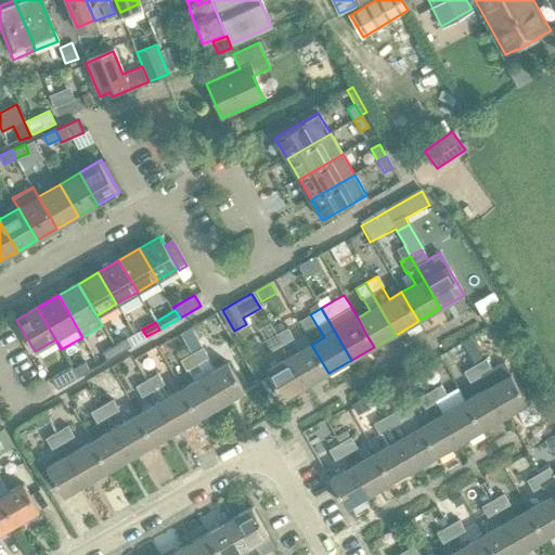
[(281,322),(272,327),(276,335),(285,330),(281,322)]
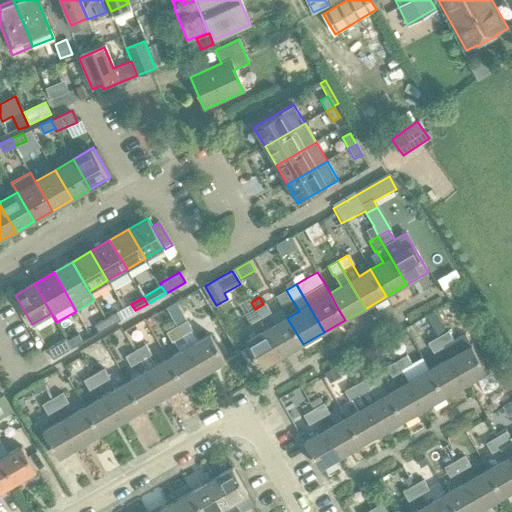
[(255,309),(254,309),(260,319),(271,313),(265,303),(263,304),(255,309)]
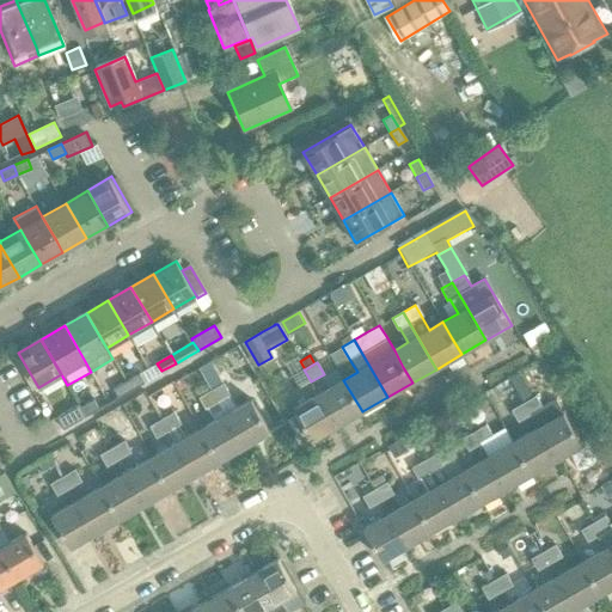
[(304,369),(293,377),(299,387),(311,381),(304,369)]
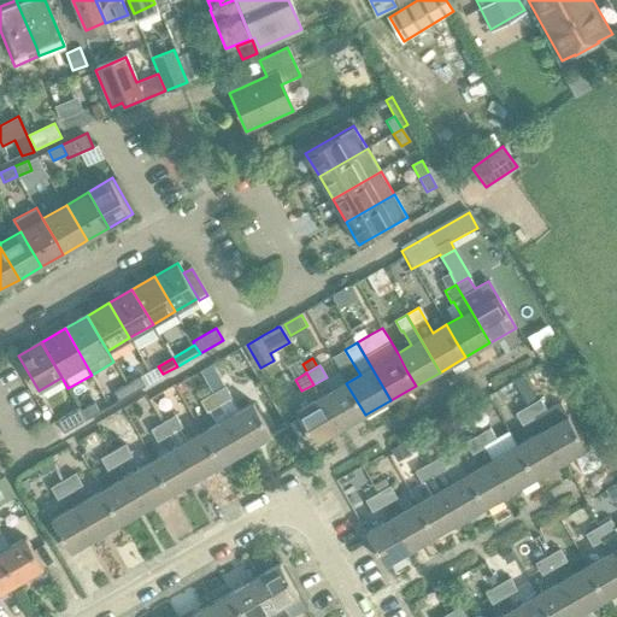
[(127,385),(131,393),(145,385),(140,377),(127,385)]
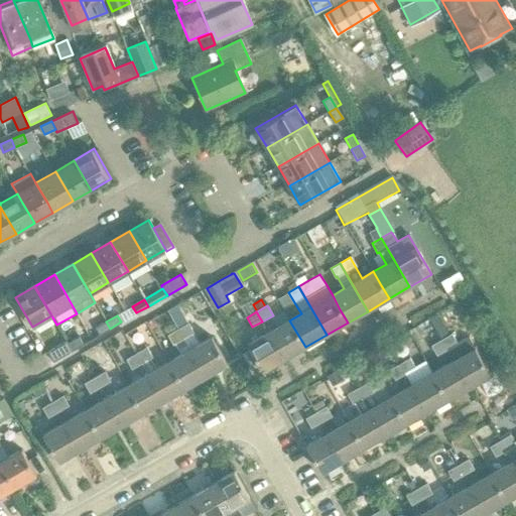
[(269,333),(268,333),(284,360),(284,359),(305,347),(297,334),(289,320),(269,333)]
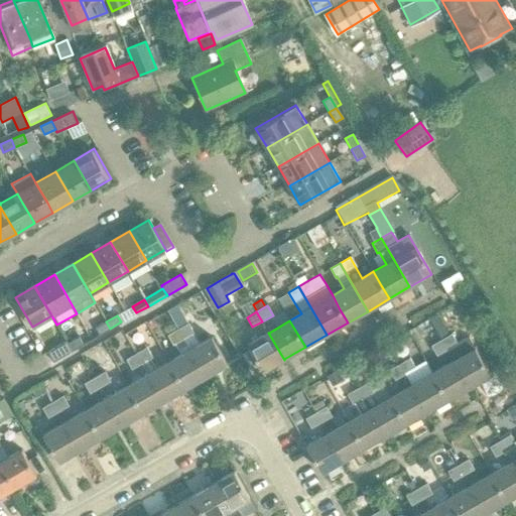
[(99,335),(110,329),(106,321),(96,328),(99,335)]
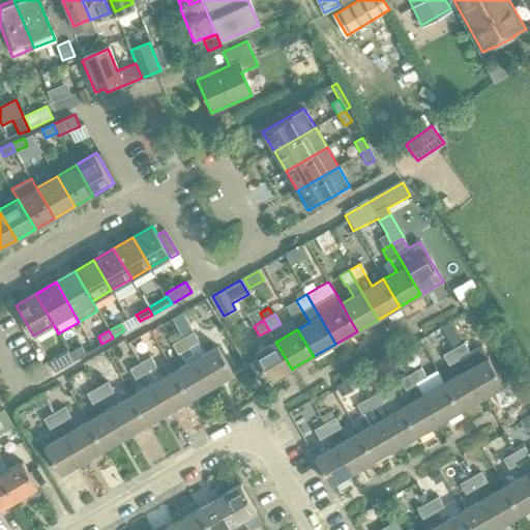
[(184,336),(182,337),(210,386),(232,373),(216,347),(204,354),(192,332),(190,333),(184,336)]
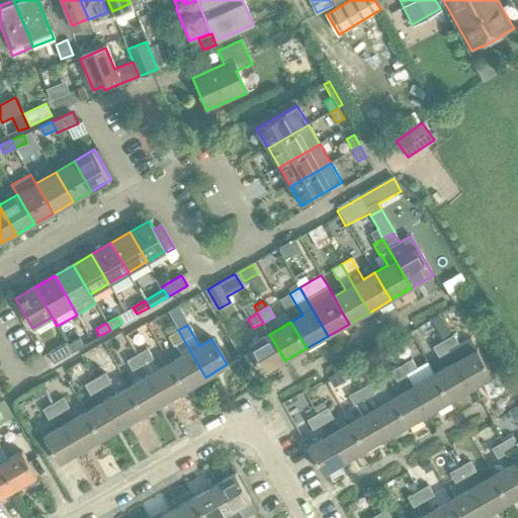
[(178,330),(168,336),(174,346),(177,344),(183,355),(170,363),(185,389),(205,377),(178,330)]
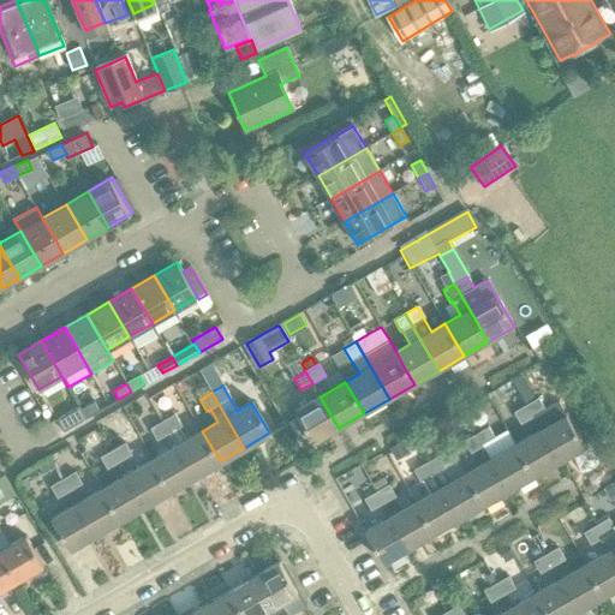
[(298,417),(291,422),(300,437),(308,433),(314,443),(339,429),(320,396),(294,411),(298,417)]
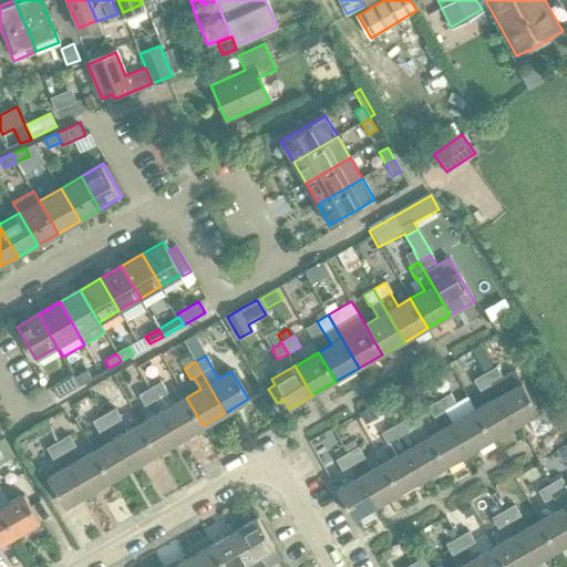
[(492,384),(503,378),(496,367),(485,373),(492,384)]
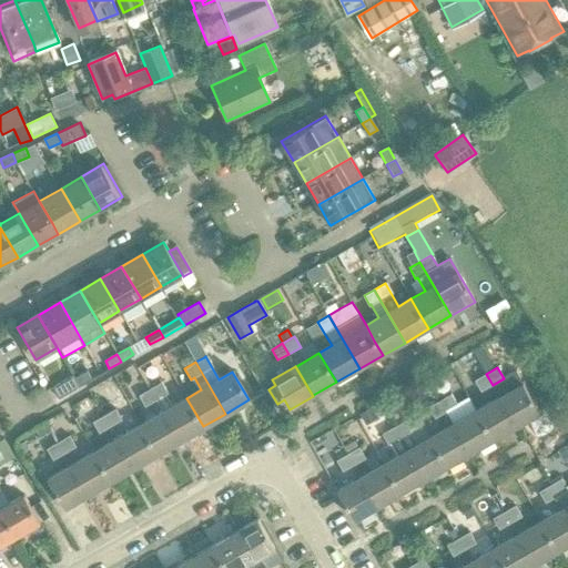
[(74,378),(79,385),(91,378),(87,371),(74,378)]
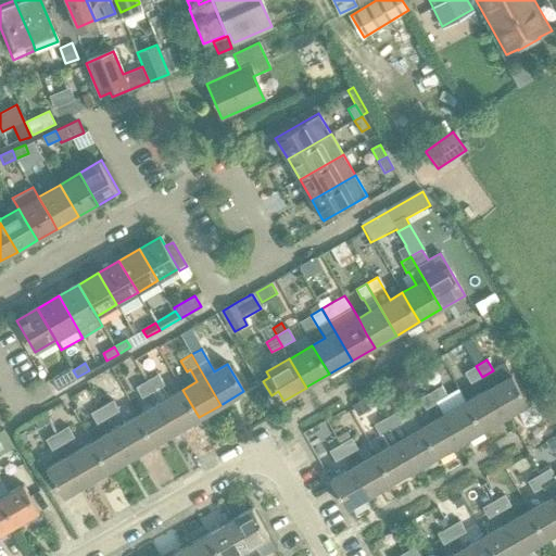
[(470,383),(482,377),(476,366),(465,373),(470,383)]
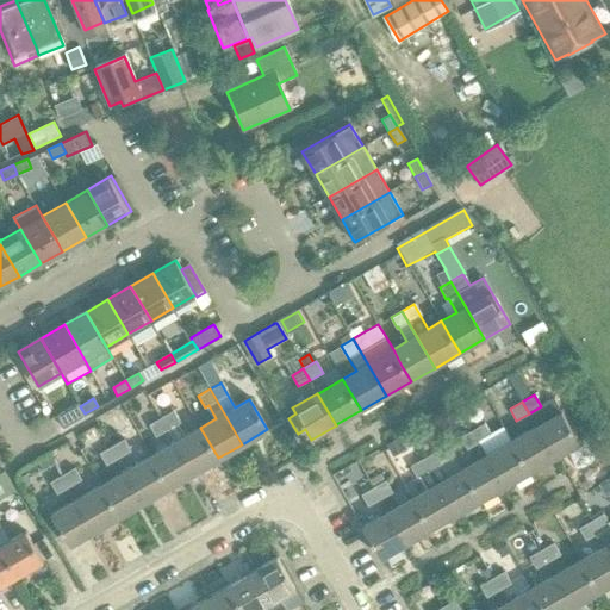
[(79,403),(56,416),(63,427),(85,414),(80,406),(79,403)]
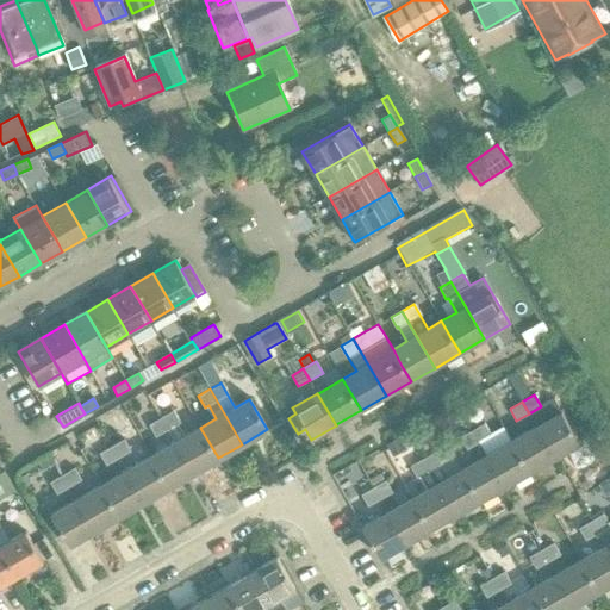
[(173,410),(161,417),(168,429),(175,442),(193,472),(218,458),(200,428),(187,435),(185,436),(179,424),(180,423),(173,410)]
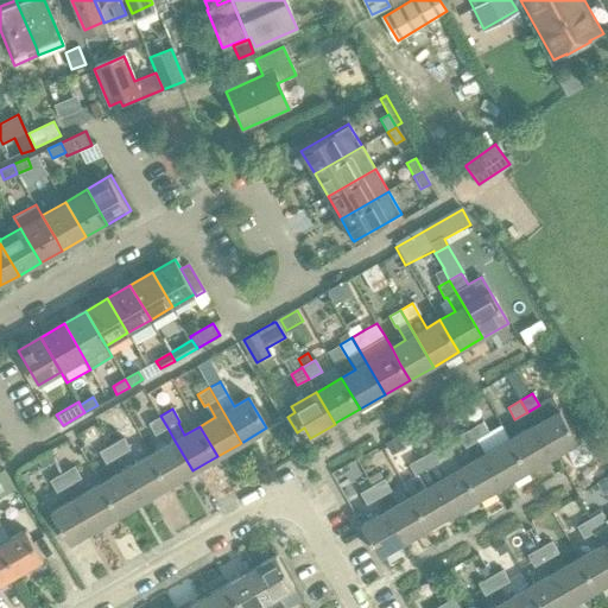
[(558,411),(534,425),(543,439),(552,455),(576,441),(558,411)]
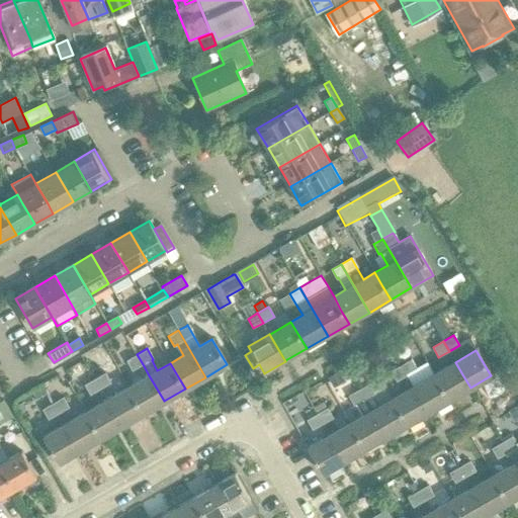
[(137,354),(126,360),(133,370),(143,364),(137,354)]
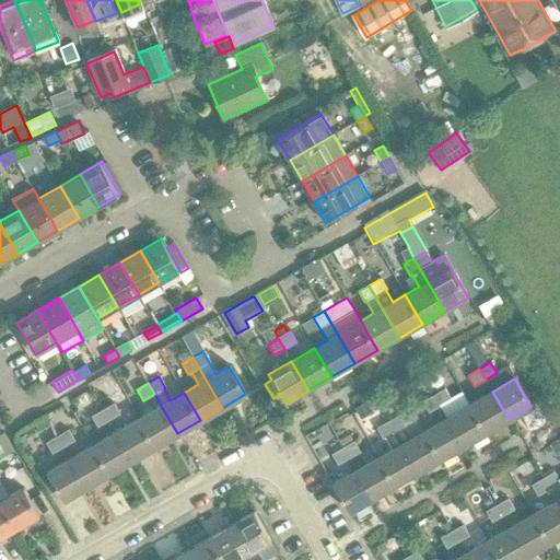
[(439,406),(451,399),(444,387),(432,394),(439,406)]
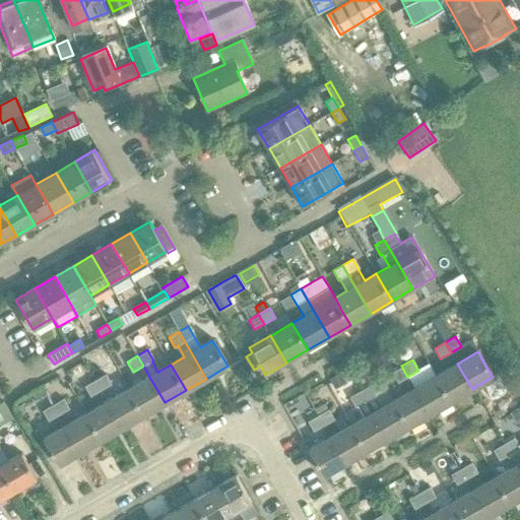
[(457,364),(437,375),(445,388),(452,400),(472,389),(464,376),(457,364)]
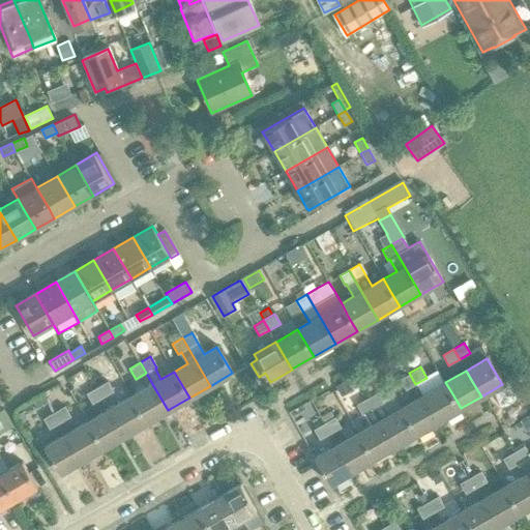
[(407,389),(415,384),(409,373),(401,378),(407,389)]
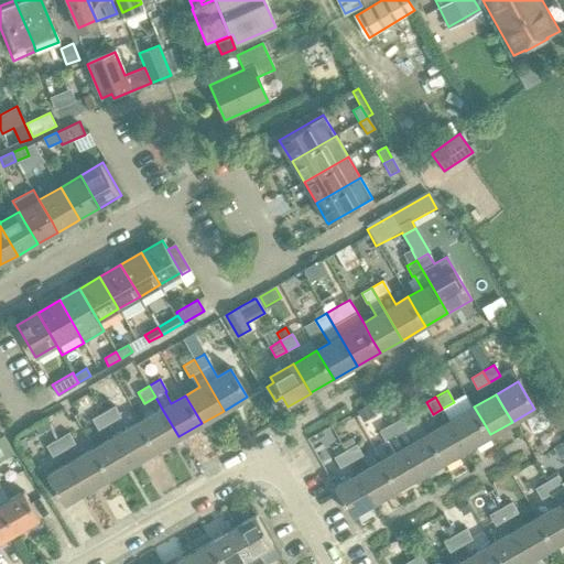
[(369,404),(357,412),(358,414),(359,415),(362,422),(375,415),(371,409),(370,407),(369,404)]
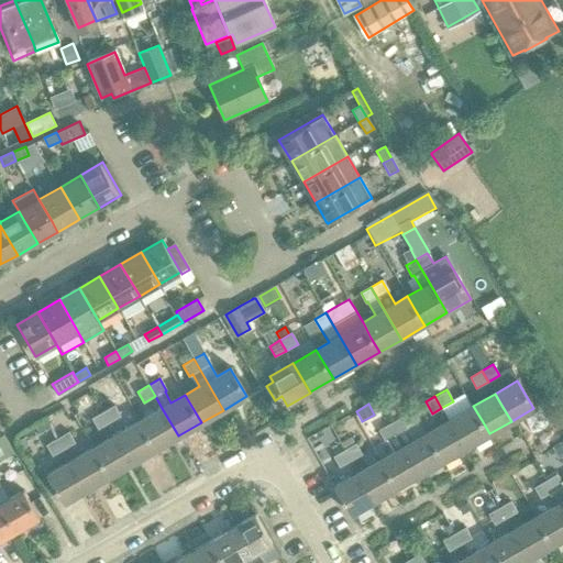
[(109,423),(121,417),(114,406),(102,412),(109,423)]
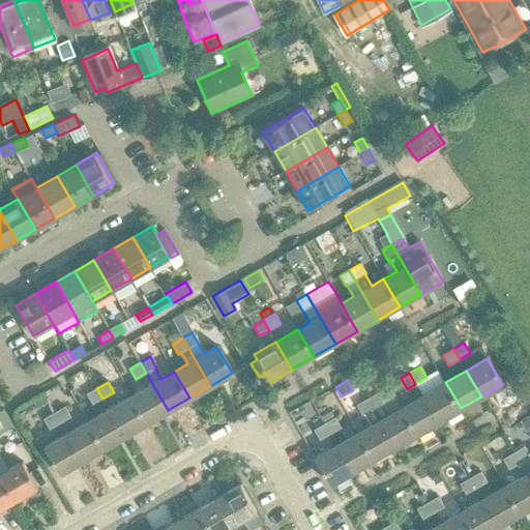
[(422,395),(430,409),(437,421),(461,408),(453,395),(445,382),(432,390),(428,393),(422,395)]
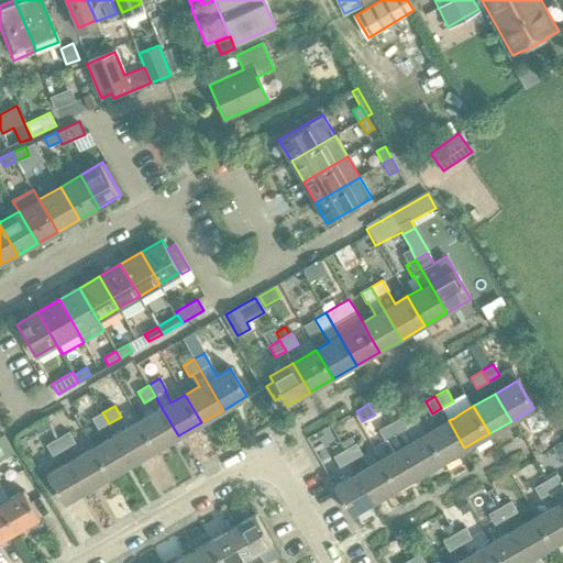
[(151,415),(139,421),(147,435),(155,449),(178,435),(162,408),(151,415)]
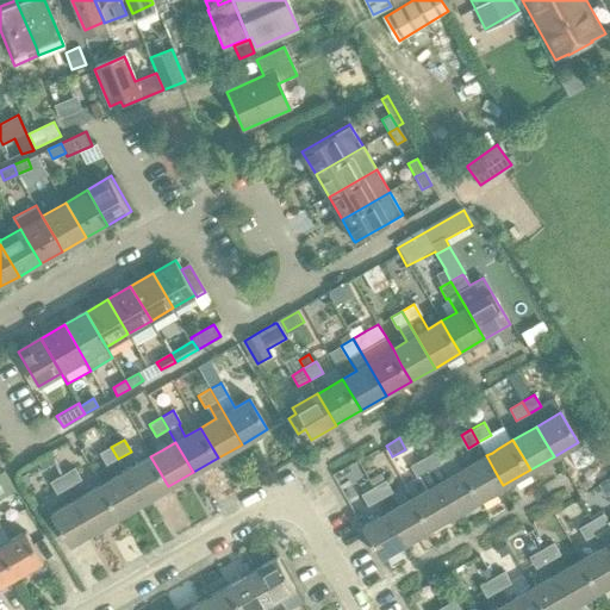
[(106,465),(118,459),(111,447),(100,454),(106,465)]
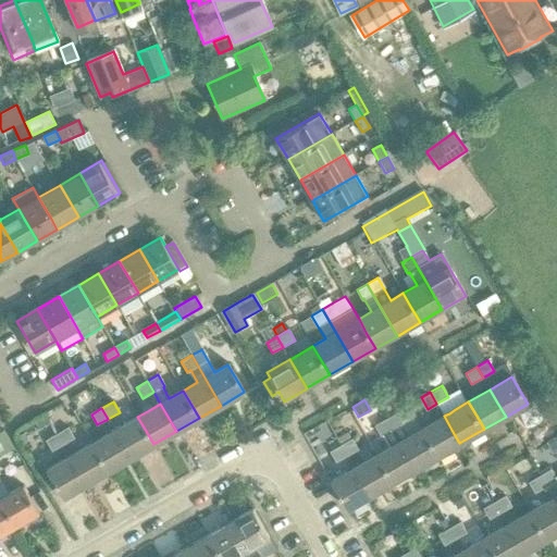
[(396,410),(385,417),(400,443),(416,469),(437,456),(430,443),(422,429),(412,411),(400,418),(396,410)]
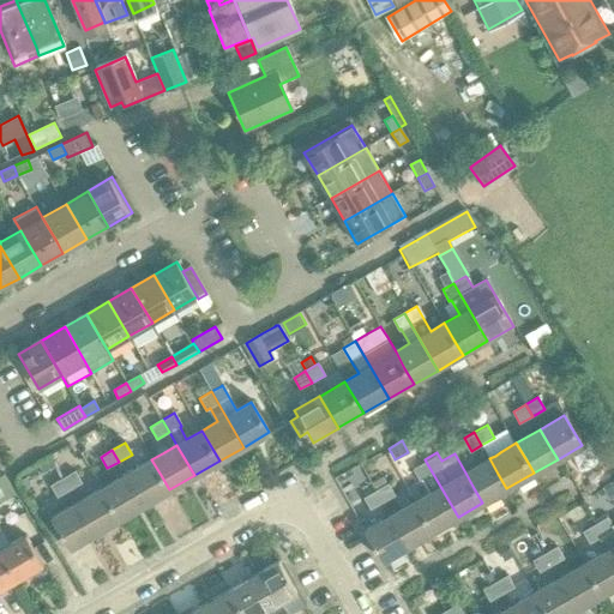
[(489,458),(465,473),(474,488),(482,503),(506,488),(498,474),(489,458)]
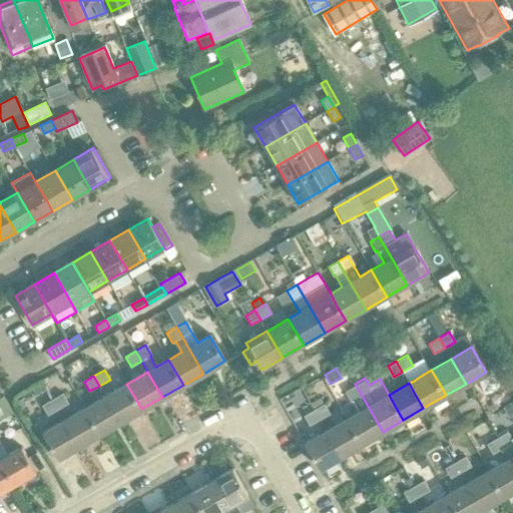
[(126,384),(105,396),(112,409),(120,422),(141,409),(134,397),(126,384)]
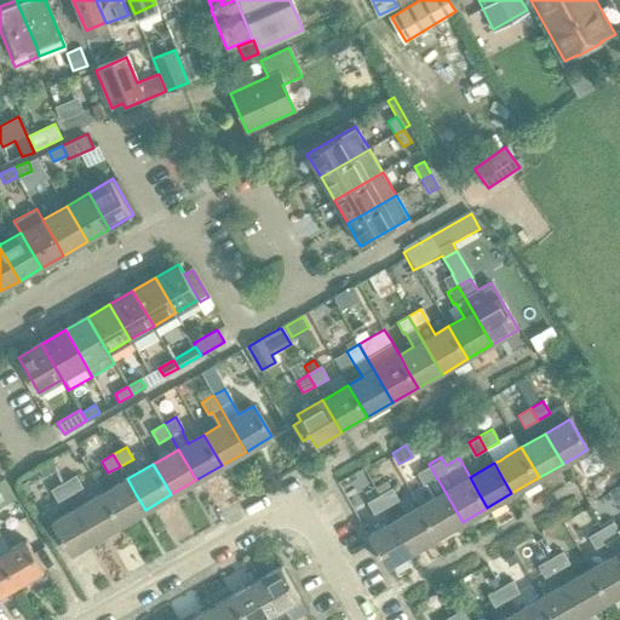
[(429,464),(415,472),(424,486),(426,484),(430,491),(435,498),(419,506),(428,522),(437,537),(463,522),(446,493),(429,464)]
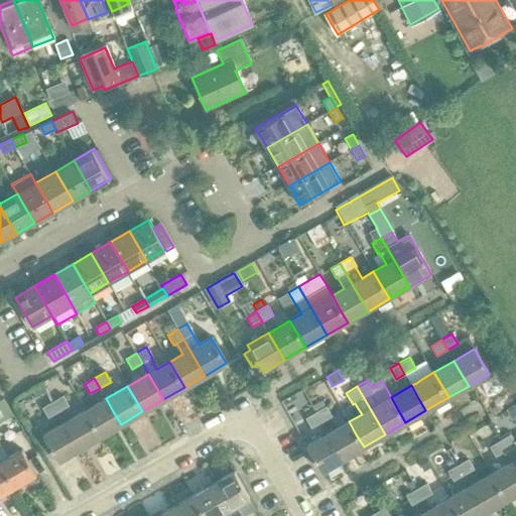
[(23,399),(25,403),(35,397),(30,389),(19,396),(21,400),(23,399)]
